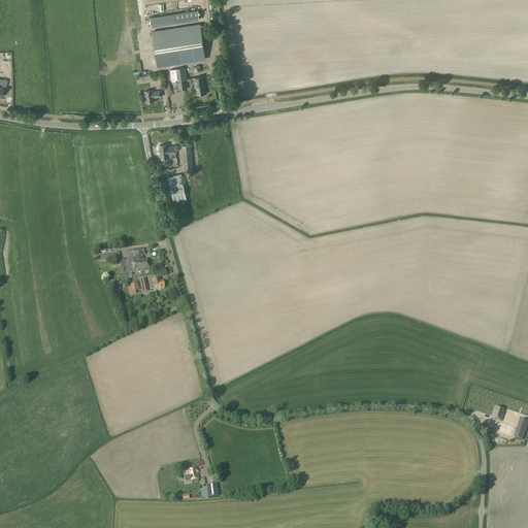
[(200,21),(198,10),(151,18),(152,29),(200,21)]
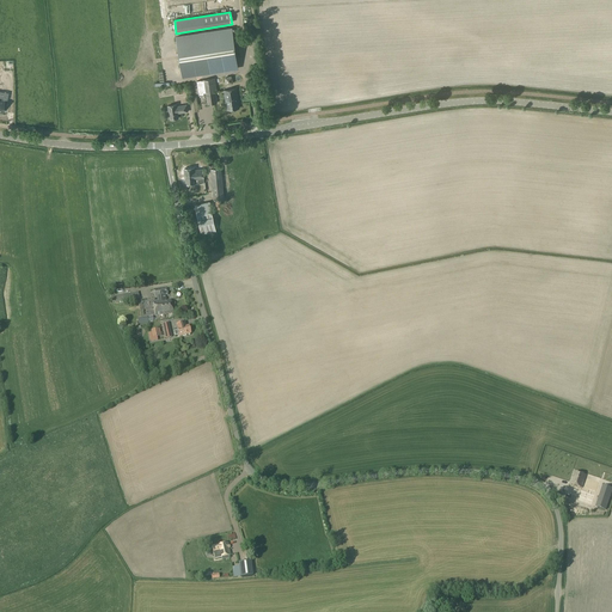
[(233,28),(177,37),(183,79),(239,69),(233,28)]
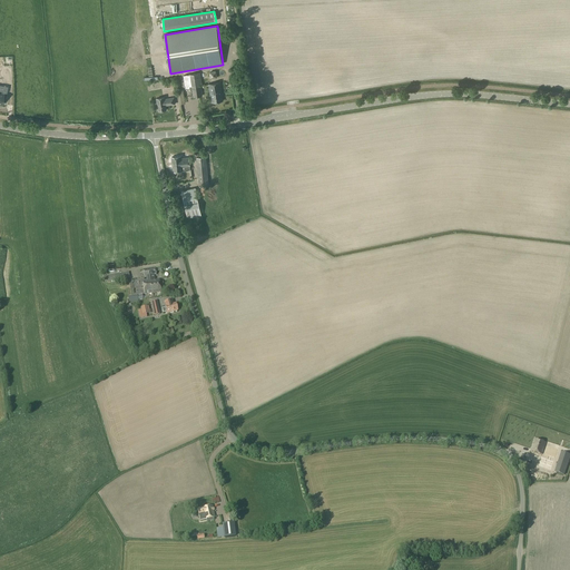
[(188,76),(184,76),(186,89),(190,89),(190,87),(192,87),(193,97),(203,96),(200,86),(203,85),(200,74),(188,76)]
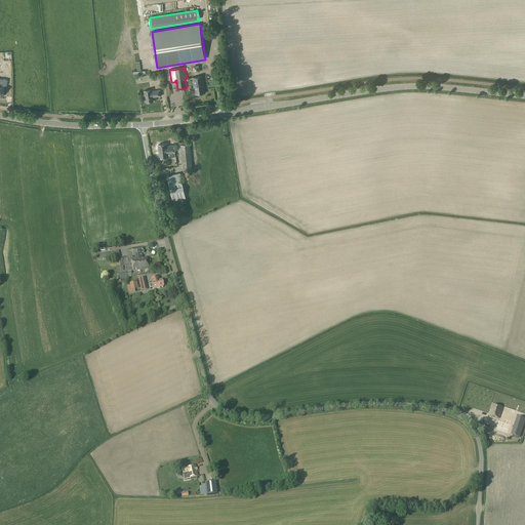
[(206,92),(203,76),(192,78),(195,94),(206,92)]
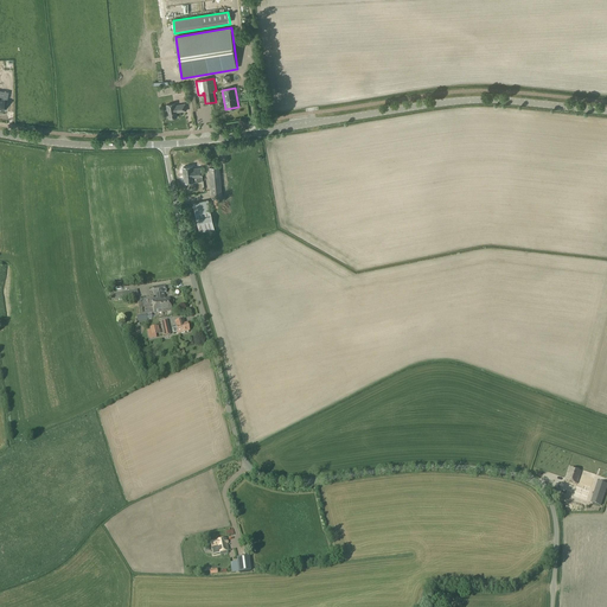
[(177,106),(176,103),(166,104),(167,113),(167,116),(168,116),(168,120),(178,117),(178,112),(179,113),(187,112),(186,104),(177,106)]
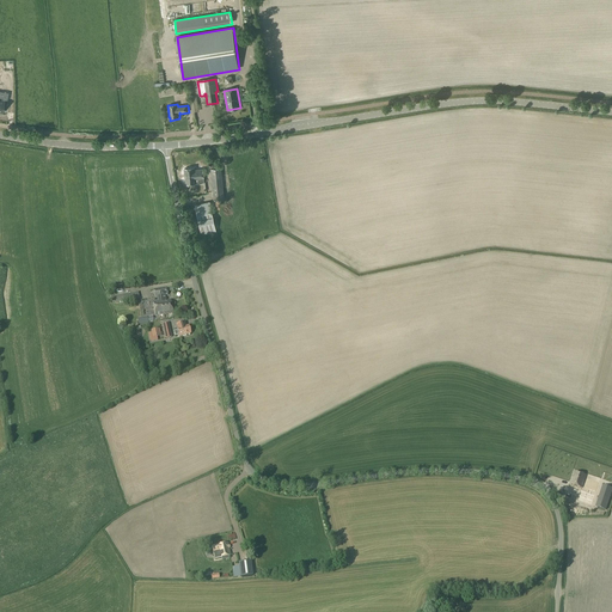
[(195,167),(184,169),(187,184),(196,183),(196,178),(203,178),(202,169),(195,170),(195,167)]
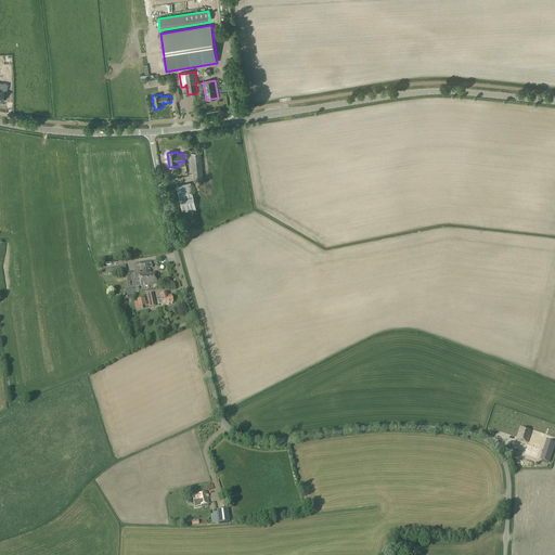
[(203,180),(201,153),(191,154),(194,181),(203,180)]
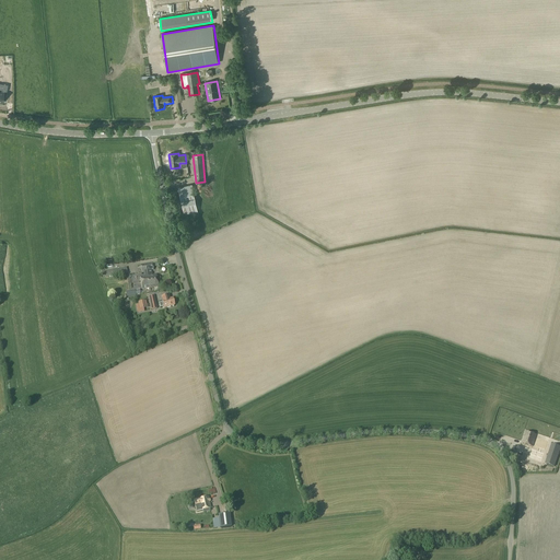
[(195,196),(191,185),(178,187),(181,199),(182,199),(185,214),(198,211),(194,196),(195,196)]
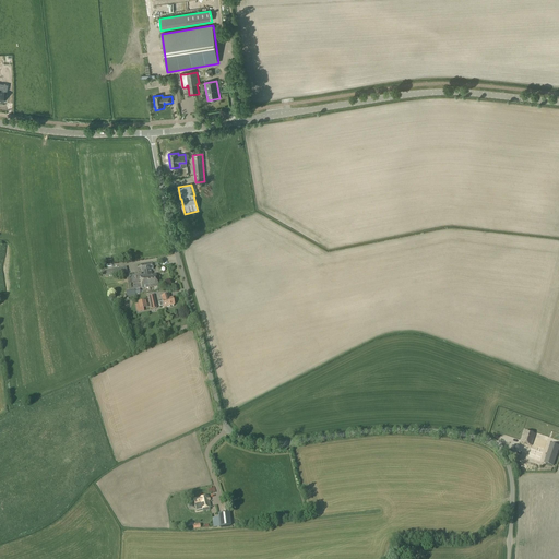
[(146,272),(144,272),(145,276),(140,276),(141,289),(150,288),(147,275),(146,272)]
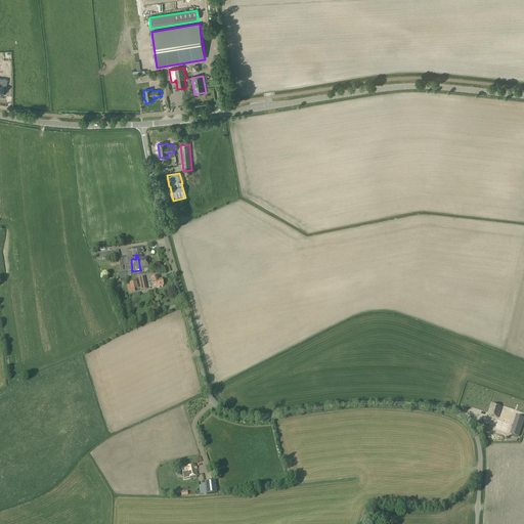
[(138,258),(140,270),(147,269),(145,257),(138,258)]
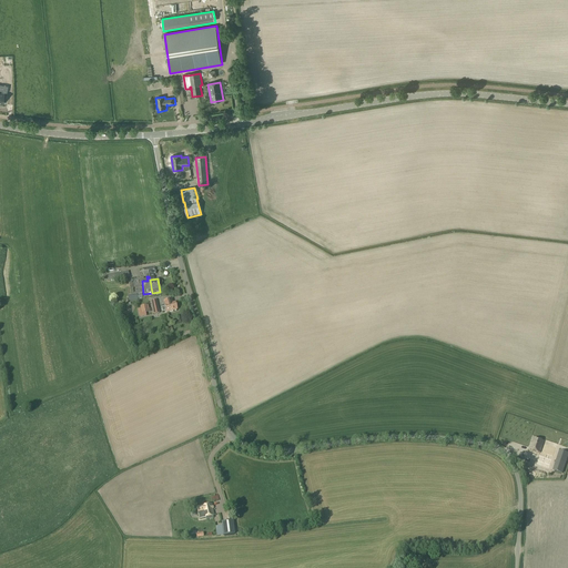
[(172,304),(171,300),(163,302),(164,306),(164,307),(161,308),(162,313),(165,312),(166,313),(178,311),(175,303),(172,304)]
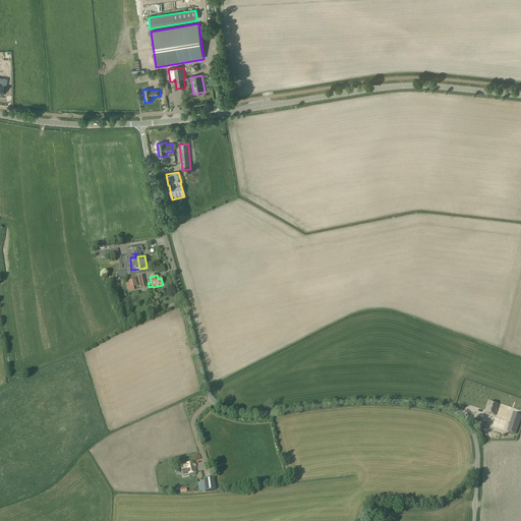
[(474,399),(472,410),(481,412),(483,400),(474,399)]
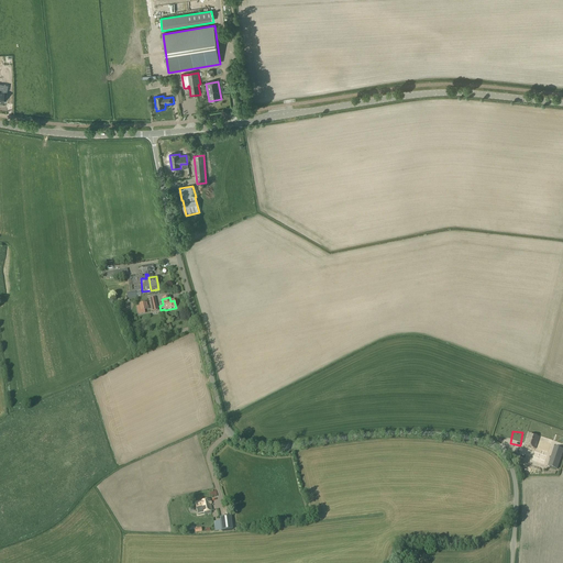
[(534,450),(539,438),(528,434),(525,446),(534,450)]
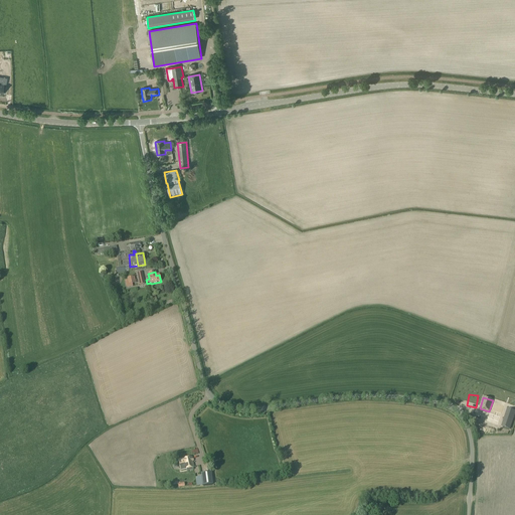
[(488,413),(485,421),(497,425),(500,417),(496,416),(497,413),(501,414),(504,406),(494,403),(492,411),(495,412),(494,415),(488,413)]
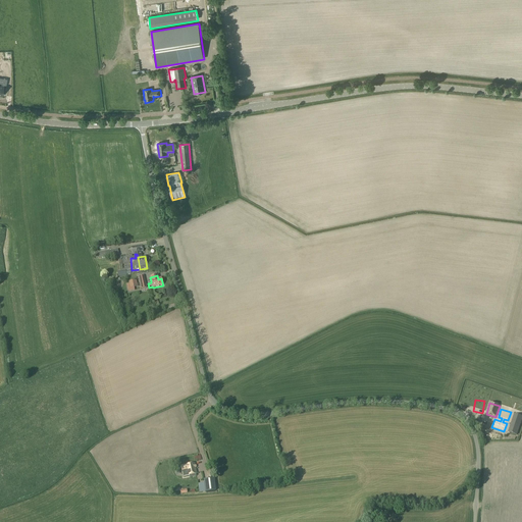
[(521,421),(514,419),(509,433),(516,435),(521,421)]
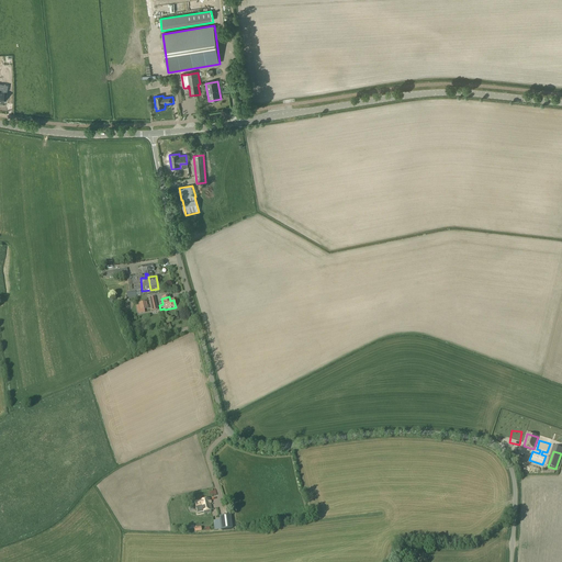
[(200,502),(195,503),(198,514),(203,513),(210,510),(212,510),(209,499),(200,502)]
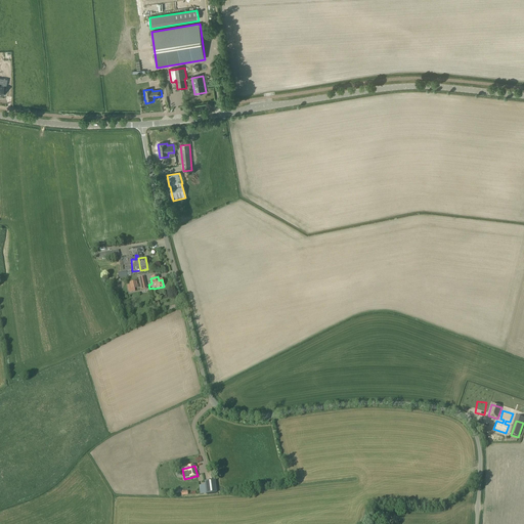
[(215,481),(205,482),(205,485),(199,486),(200,495),(206,494),(216,493),(215,481)]
